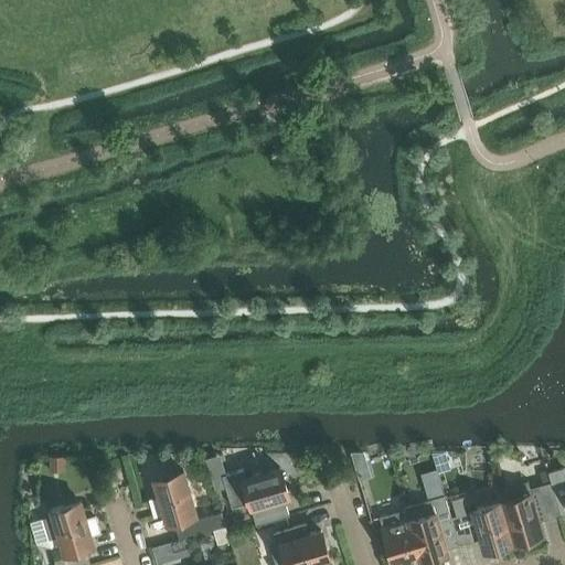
[(65,469),(65,456),(51,456),(51,470),(65,469)]
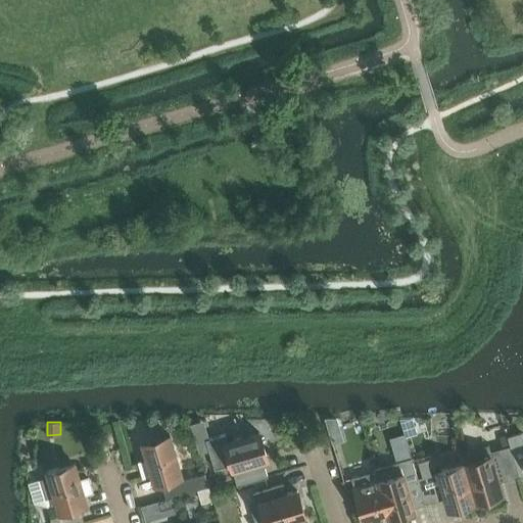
[(332,439),(333,443),(342,441),(339,430),(330,433),(332,439)]
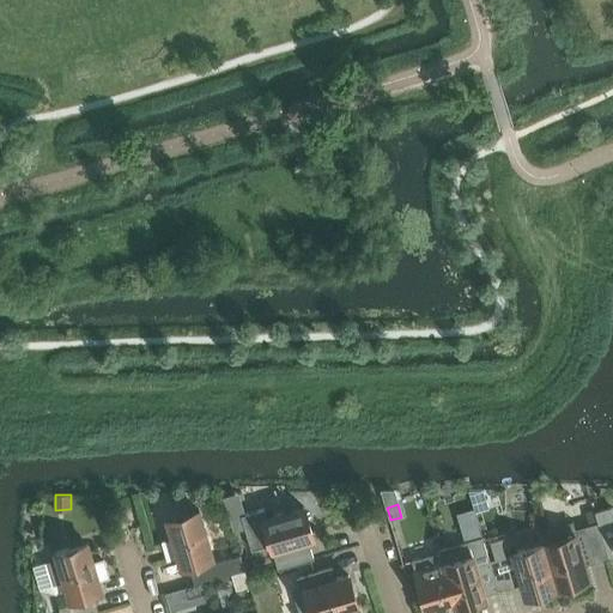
[(314,558),(308,538),(314,536),(304,507),(267,517),(265,508),(242,515),(253,550),(273,544),(274,548),(273,548),(279,568),(314,558)]
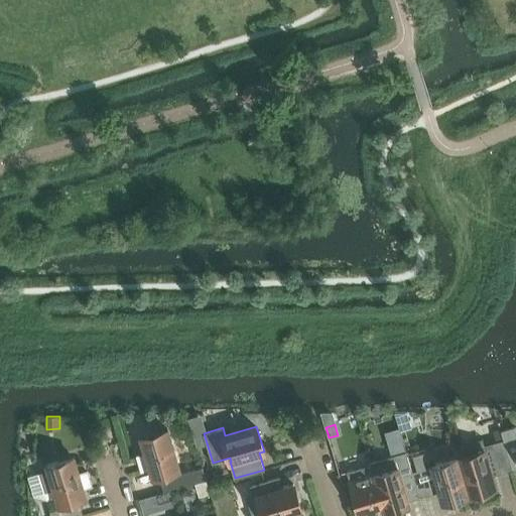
[(501,430),(504,440),(512,468),(515,467),(515,430),(515,426),(501,430)]
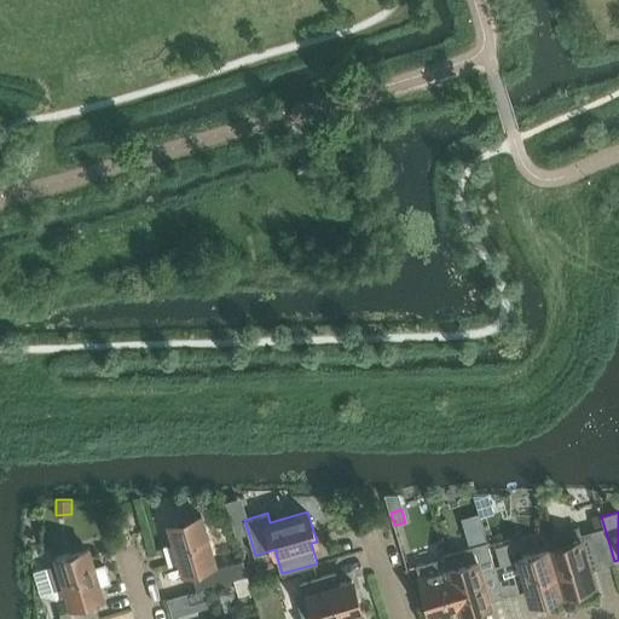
[(470,547),(445,554),(462,612),(491,603),(490,600),(504,595),(495,565),(487,541),(480,516),(479,513),(462,518),(470,547)]
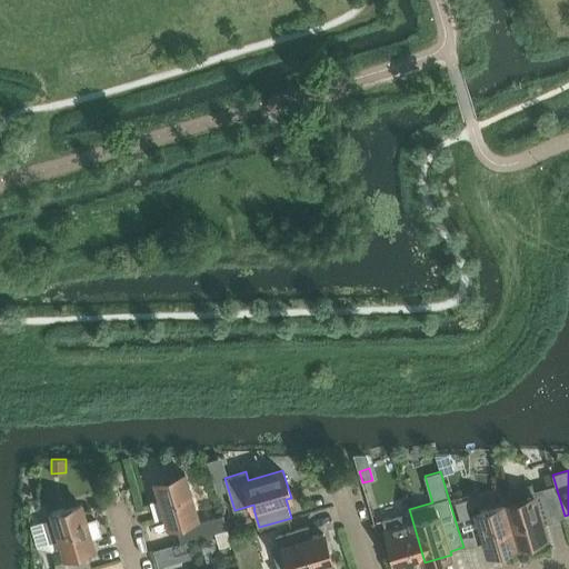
[(182,541),(188,540),(228,528),(223,513),(192,523),(191,518),(198,516),(185,472),(156,481),(162,500),(152,502),(157,518),(167,515),(169,525),(177,522),(182,541)]
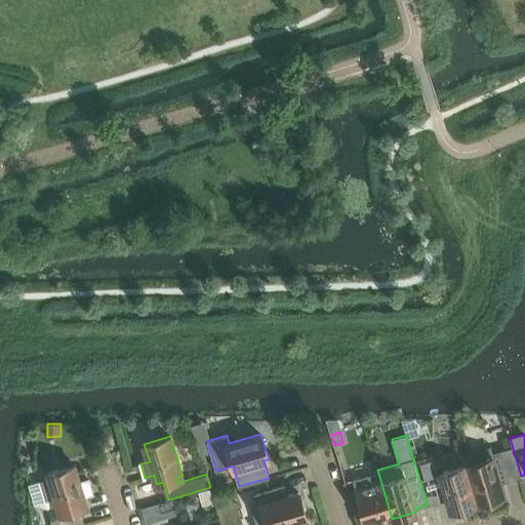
[(513,448),(510,438),(510,436),(502,438),(506,450),(513,448)]
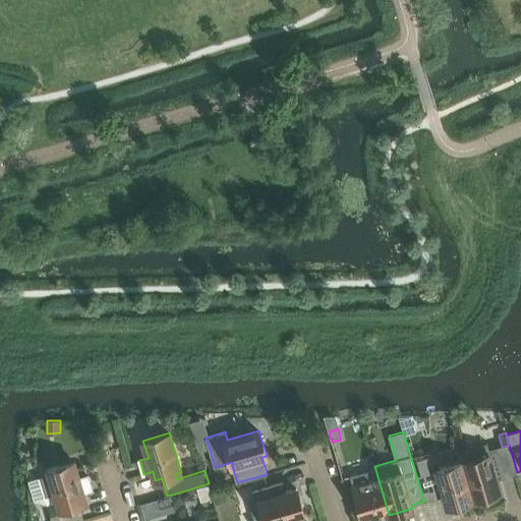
[(488,451),(486,444),(460,452),(474,498),(501,490),(498,478),(517,472),(509,445),(502,447),(488,451)]
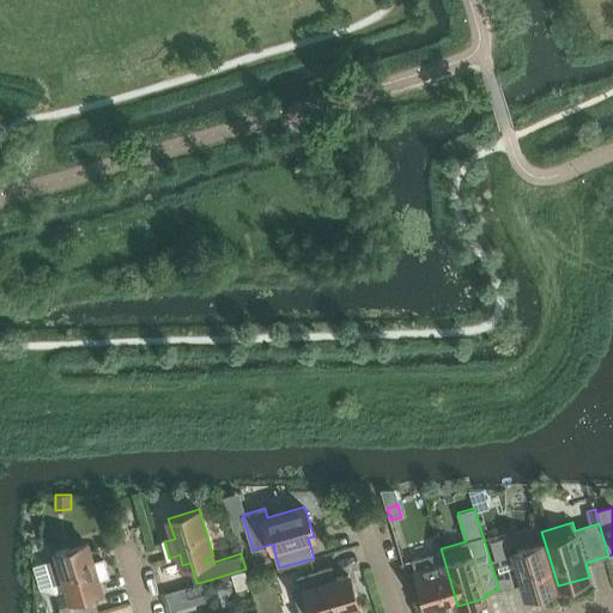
[(522,582),(527,595),(558,586),(541,532),(540,532),(544,542),(519,551),(517,546),(515,541),(511,539),(507,536),(501,538),(491,540),(496,558),(490,559),(499,589),(499,588),(522,582)]
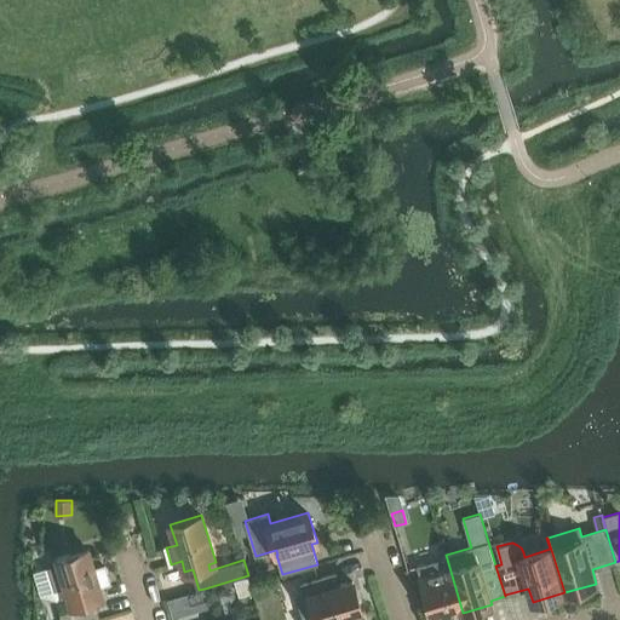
[(57,557),(59,566),(50,568),(56,589),(67,585),(72,604),(79,602),(80,608),(62,614),(63,619),(93,619),(99,619),(96,604),(91,606),(89,600),(103,596),(99,585),(110,581),(105,564),(95,568),(89,549),(57,557)]
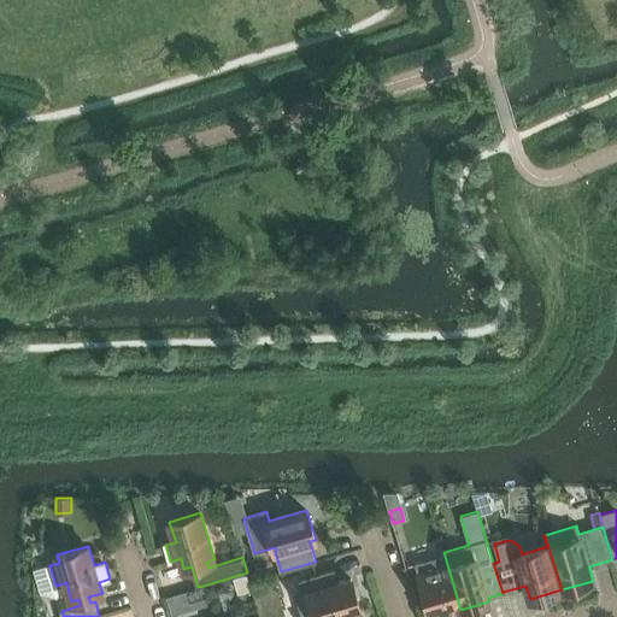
[(444,554),(416,563),(430,616),(435,616),(460,610),(444,552),(442,552),(444,554)]
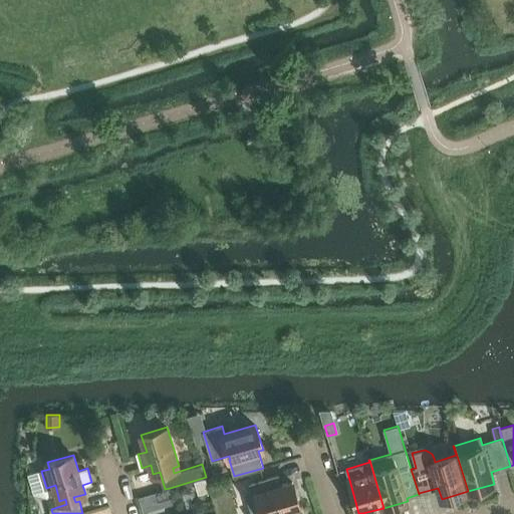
[(252,494),(246,496),(251,513),(278,513),(301,507),(293,481),(282,484),(280,475),(256,482),(249,484),(252,494)]
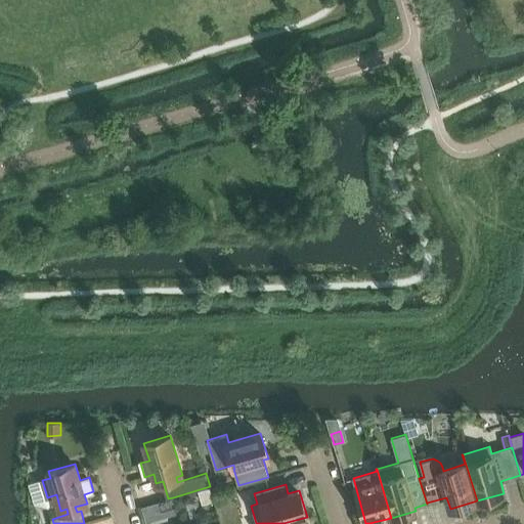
[(173,497),(168,498),(158,501),(161,512),(176,507),(173,497)]
